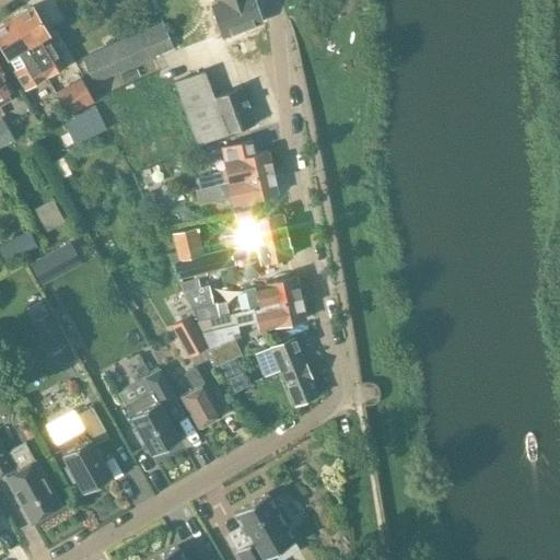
[(255,0),(220,0),(218,1),(211,3),(223,36),(264,22),(255,0)]
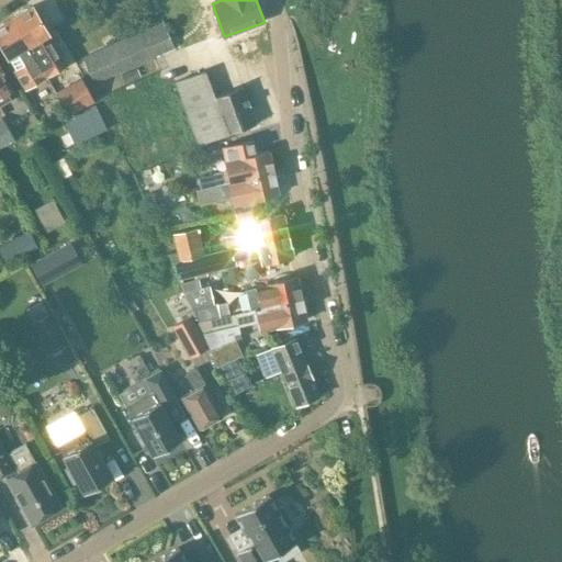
[(60,67),(43,36),(48,33),(32,6),(12,18),(45,76),(60,67)]
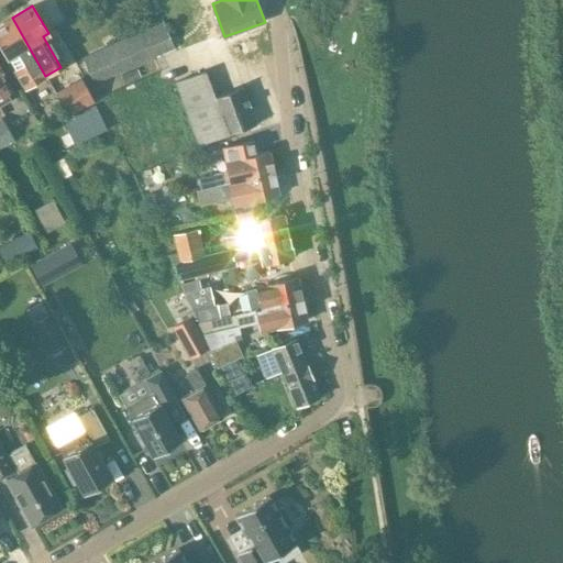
[(45,76),(12,18),(0,24),(0,46),(8,58),(10,57),(17,68),(13,69),(25,88),(45,76)]
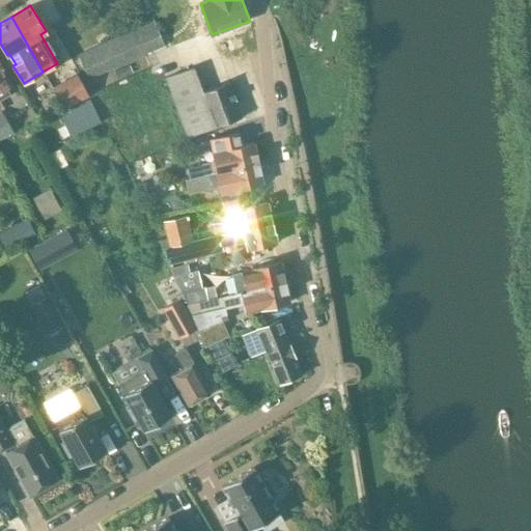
[(78,55),(89,81),(165,46),(154,20),(78,55)]
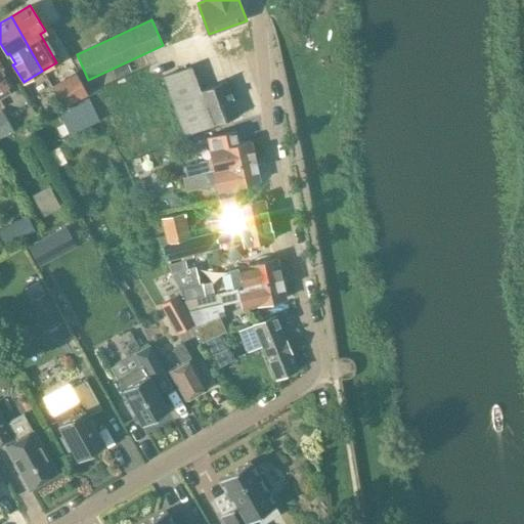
[(0,53),(0,98),(9,93),(5,86),(10,83),(0,63),(0,58),(2,57),(0,53)]
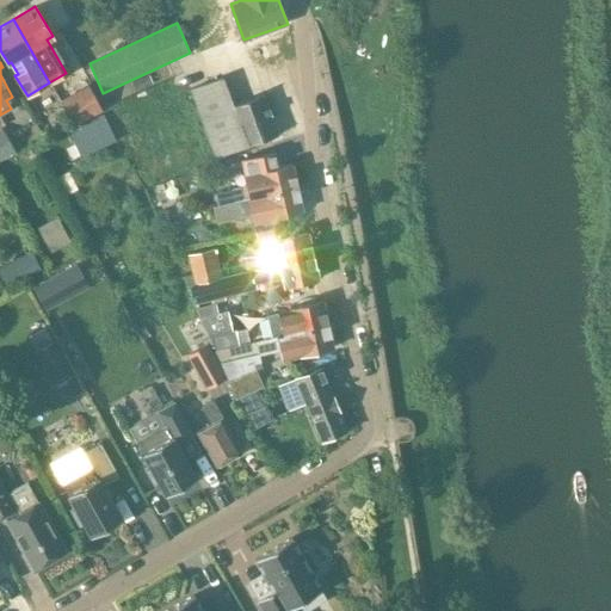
[(223,78),(190,88),(215,159),(250,146),(234,105),(223,78)]
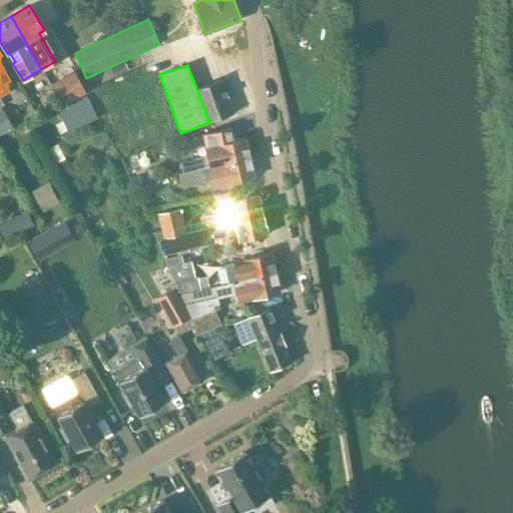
[(52,83),(50,85),(62,106),(86,92),(74,71),(62,78),(52,83)]
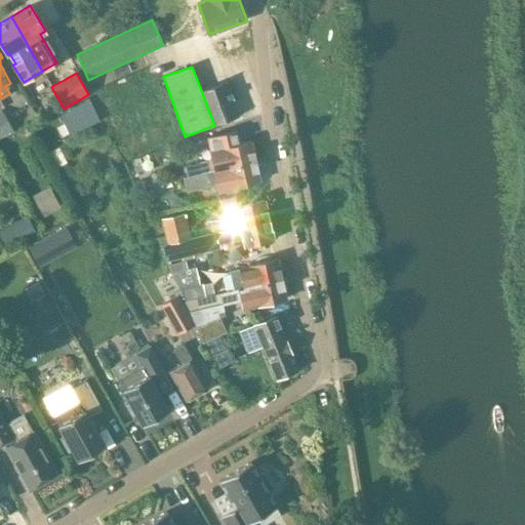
[(241,116),(228,80),(201,90),(214,125),(241,116)]
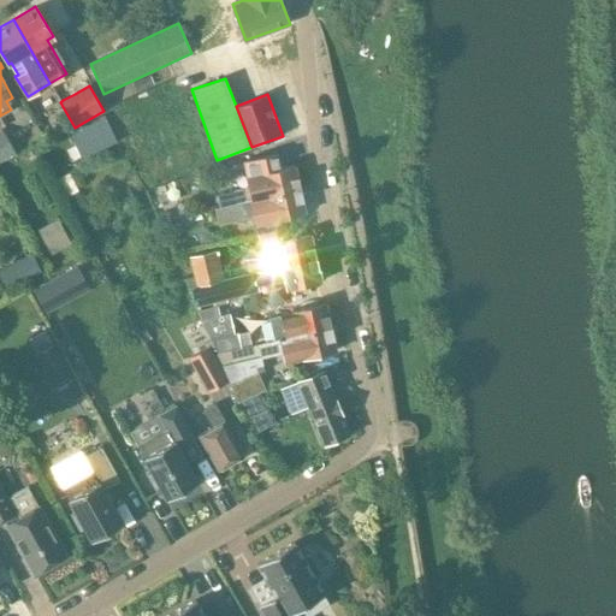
[(118,141),(105,114),(69,132),(82,160),(118,141)]
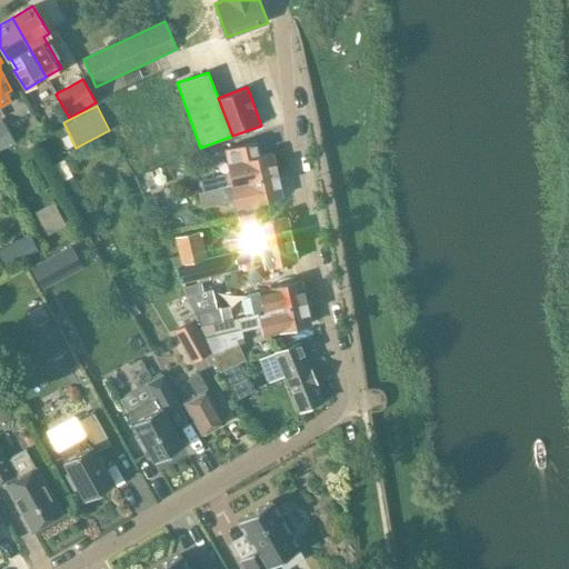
[(0,149),(13,142),(1,118),(0,118),(0,149)]
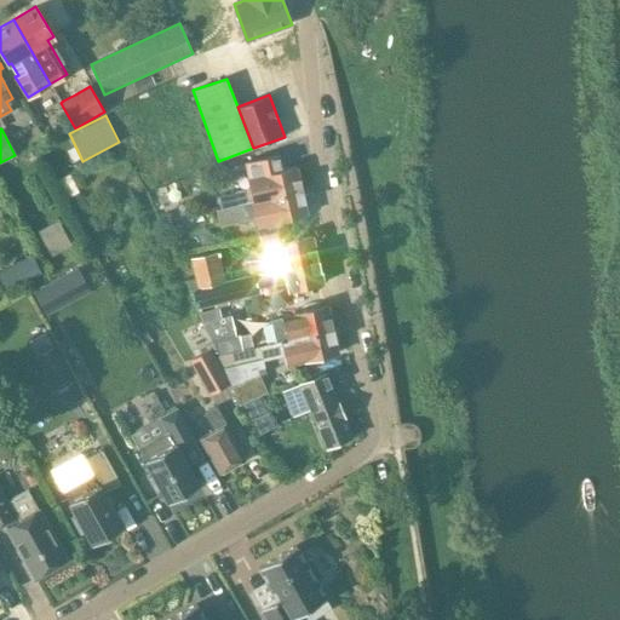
[(220,196),(218,196),(220,207),(303,190),(297,165),(282,168),(279,154),(245,162),(248,176),(248,178),(247,178),(251,189),(220,196)]
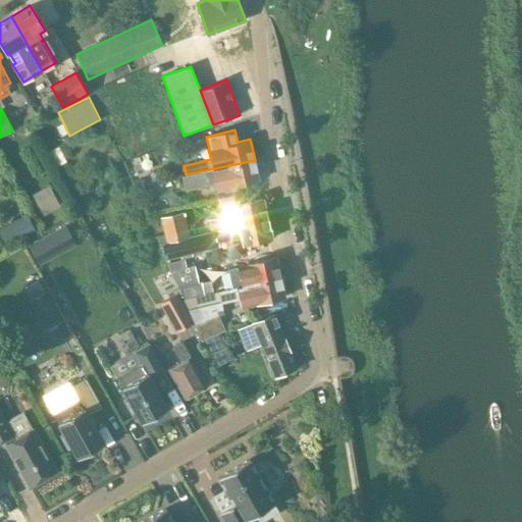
[(216,187),(230,184),(230,187),(259,179),(255,160),(186,174),(184,175),(186,188),(215,181),(216,187)]
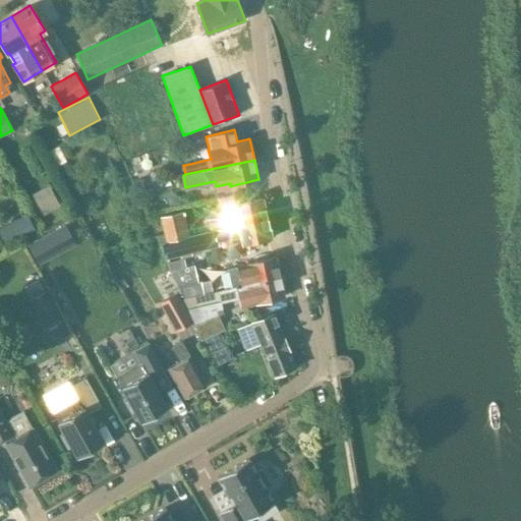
[(41,209),(57,201),(50,186),(35,192),(41,209)]
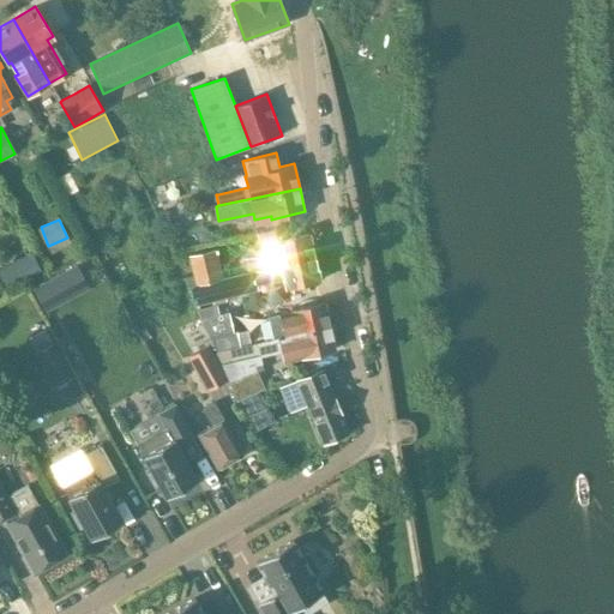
[(248,258),(234,260),(236,275),(315,257),(309,233),(282,239),(281,229),(260,234),(263,242),(259,244),(262,254),(248,257),(248,258)]
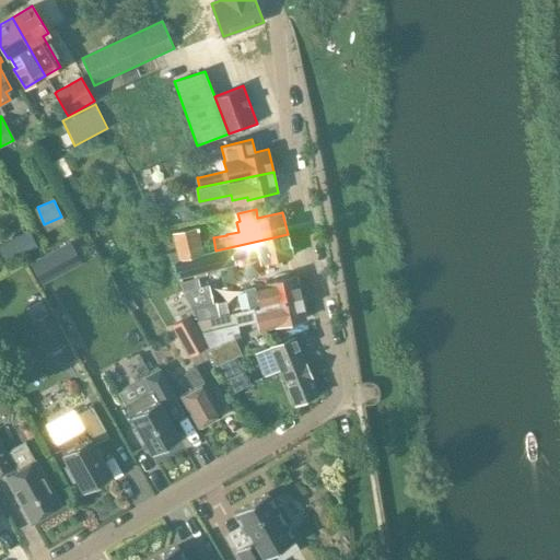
[(177,259),(202,253),(197,228),(172,233),(177,259)]
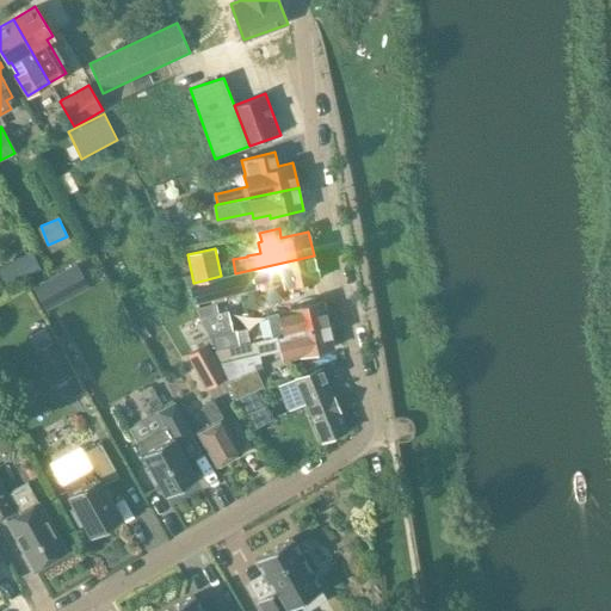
[(0,269),(5,281),(38,269),(31,250),(0,260),(0,269)]
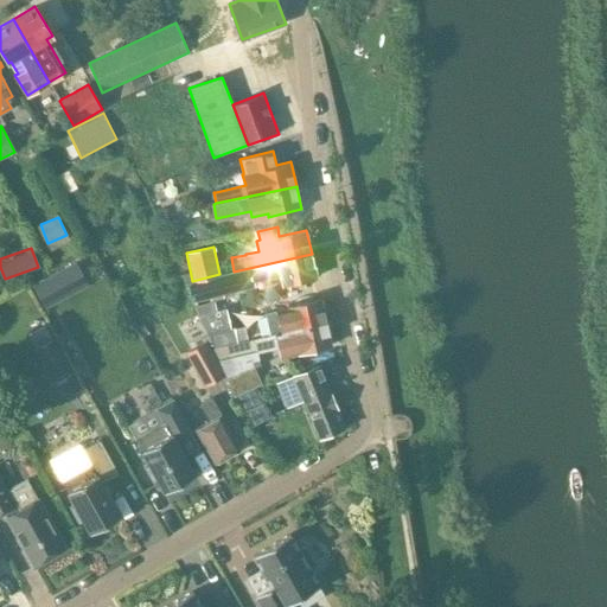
[(312,254),(234,272),(235,272),(219,274),(192,281),(185,282),(191,296),(251,283),(251,280),(281,274),(283,285),(317,276),(312,254)]
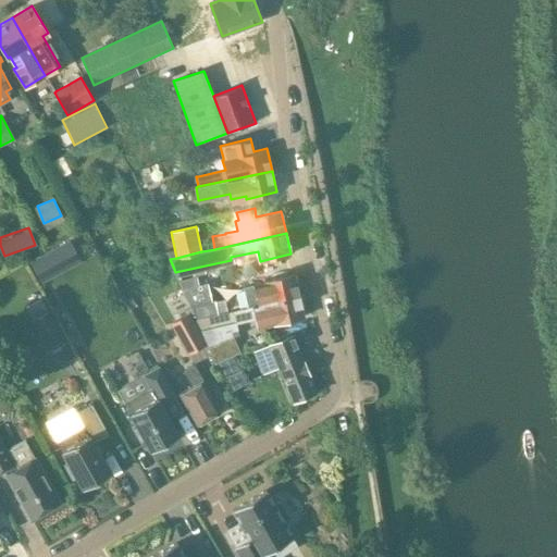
[(70,243),(54,251),(32,264),(41,280),(64,268),(79,259),(70,243)]
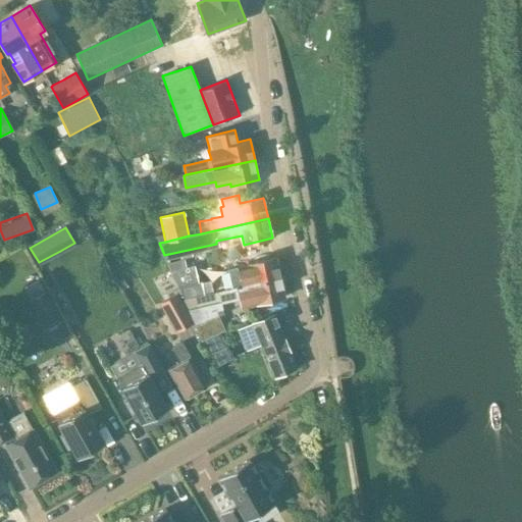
[(217,291),(280,277),(275,256),(248,263),(248,264),(227,269),(231,288),(217,291)]
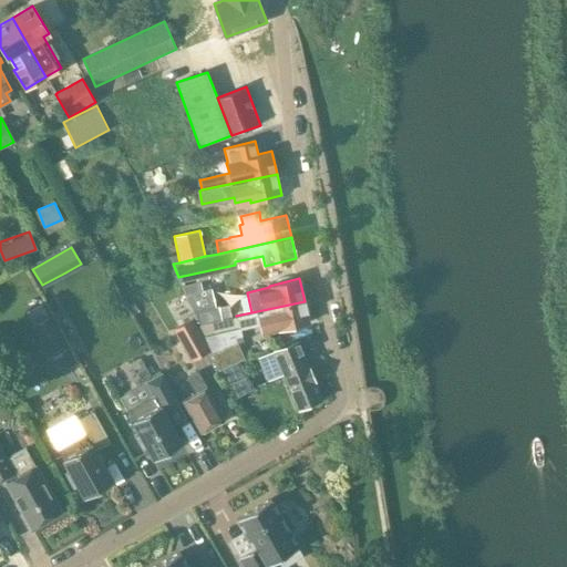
[(208,289),(186,294),(197,319),(198,319),(198,323),(208,322),(222,320),(218,307),(213,308),(208,289)]
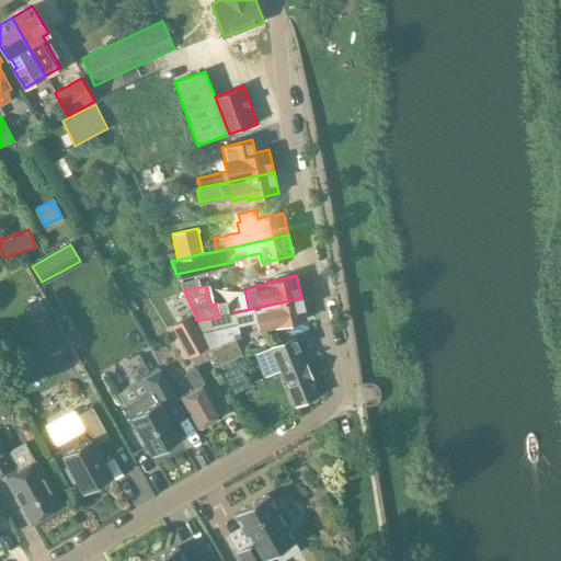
[(306,319),(301,298),(233,312),(237,325),(256,321),(259,329),(276,325),(306,319)]
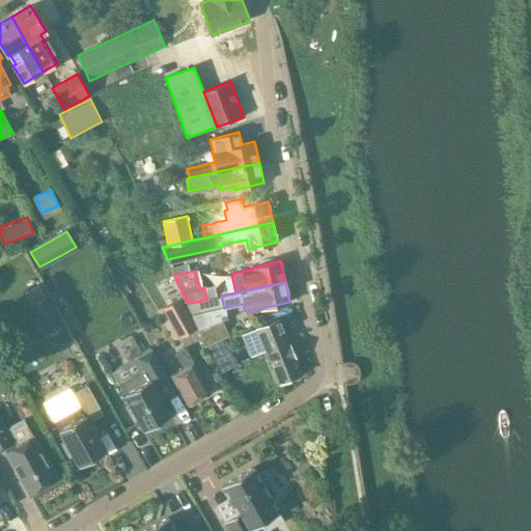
[(39,284),(25,292),(48,334),(62,326),(39,284)]
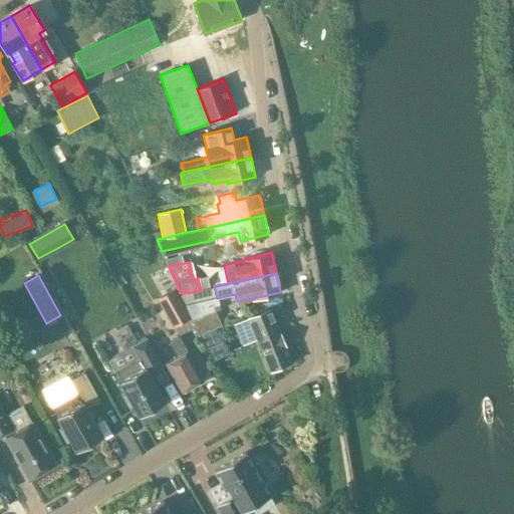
[(175,289),(158,299),(174,327),(190,317),(175,289)]
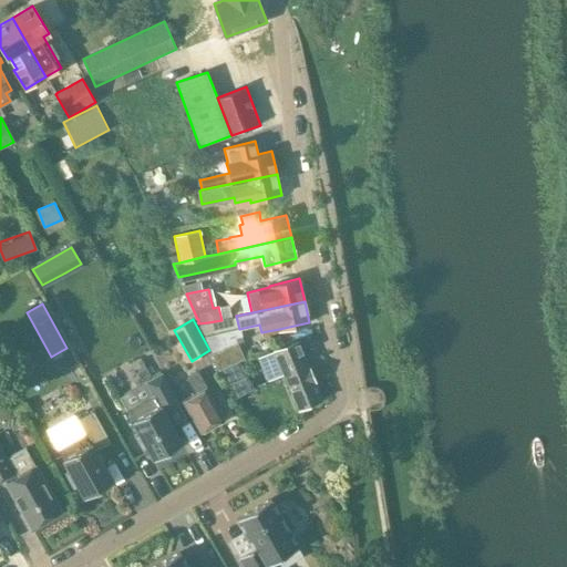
[(298,410),(322,400),(298,341),(275,351),(298,410)]
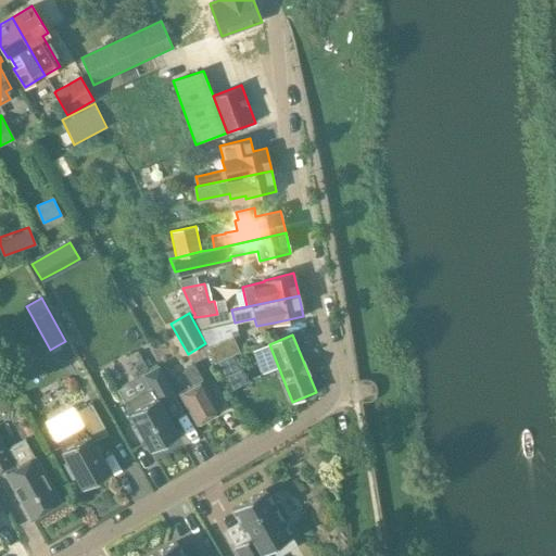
[(207,348),(214,363),(239,352),(232,337),(207,348)]
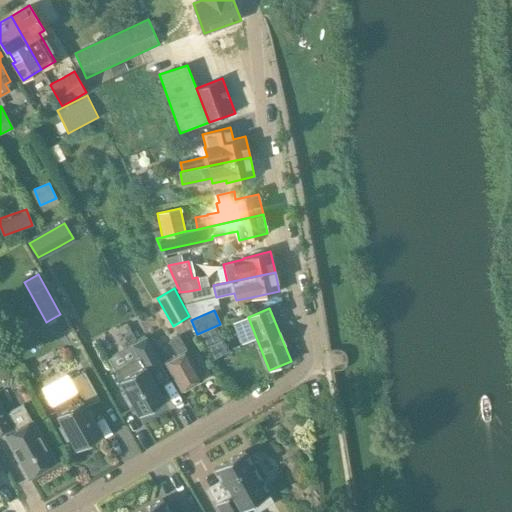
[(200,333),(214,359),(229,351),(215,326),(200,333)]
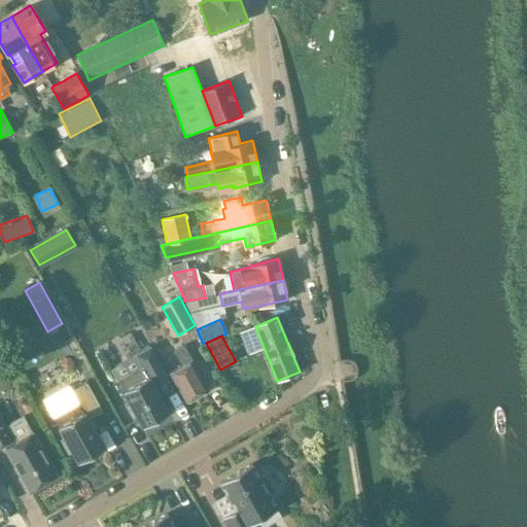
[(186,402),(209,389),(183,345),(176,350),(184,364),(170,373),(186,402)]
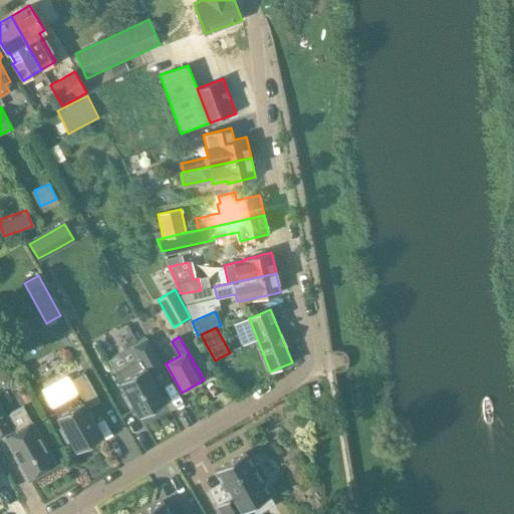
[(158,406),(166,402),(150,373),(162,366),(146,339),(132,346),(140,359),(114,373),(125,393),(122,395),(130,408),(133,406),(140,417),(147,413),(150,414),(158,409),(158,406)]
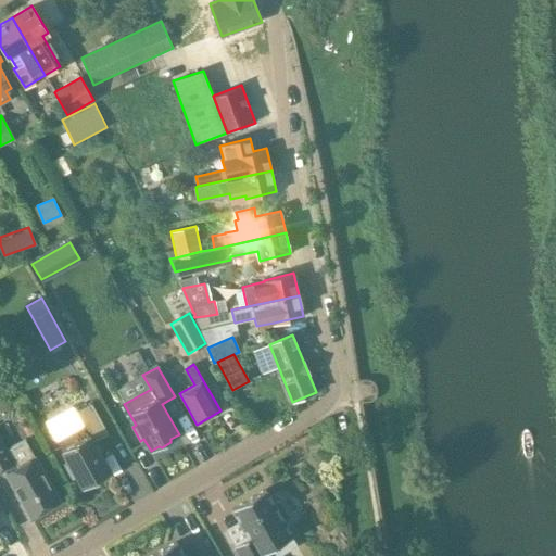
[(73,407),(46,421),(68,464),(64,466),(73,480),(76,478),(83,490),(95,483),(98,483),(106,479),(108,476),(111,474),(93,443),(109,434),(91,405),(76,414),(73,407)]
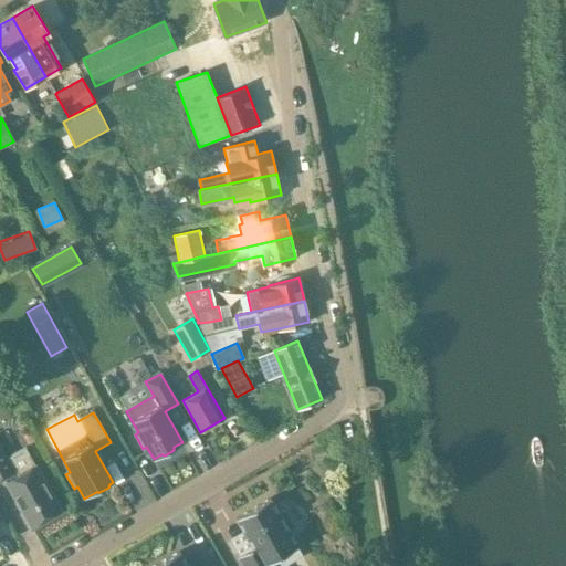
[(39,469),(37,470),(25,448),(9,457),(0,441),(0,480),(4,478),(9,484),(32,528),(62,512),(39,469)]
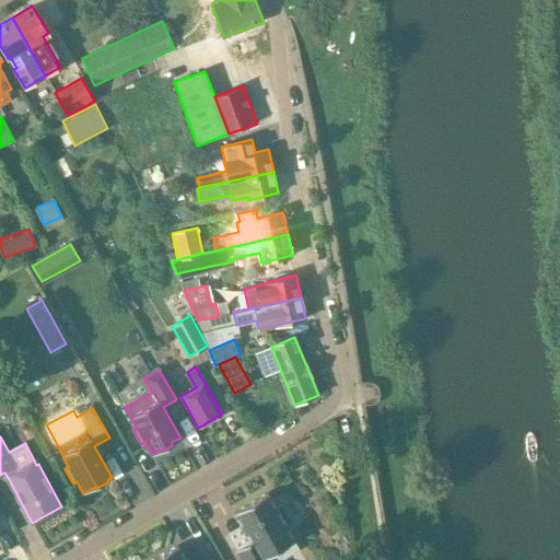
[(253,541),(237,551),(242,559),(280,559),(301,548),(295,539),(296,538),(288,524),(291,522),(292,518),(284,505),(280,505),(278,506),(269,492),(235,512),(253,541)]
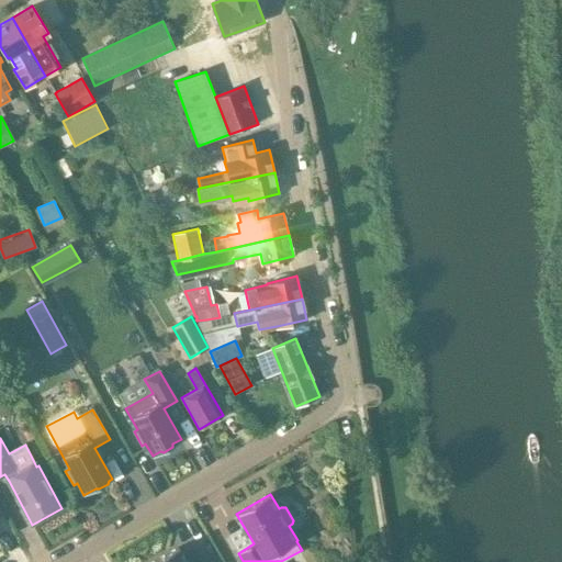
[(155,561),(188,561),(180,548),(155,561)]
